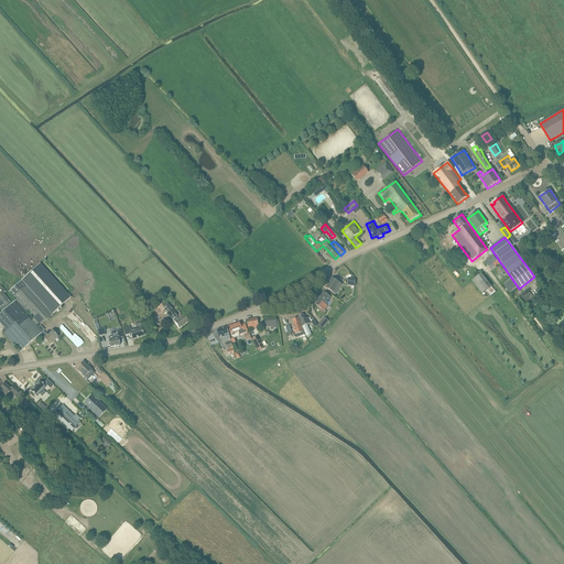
[(485,262),(490,270),(499,264),(492,256),(485,262)]
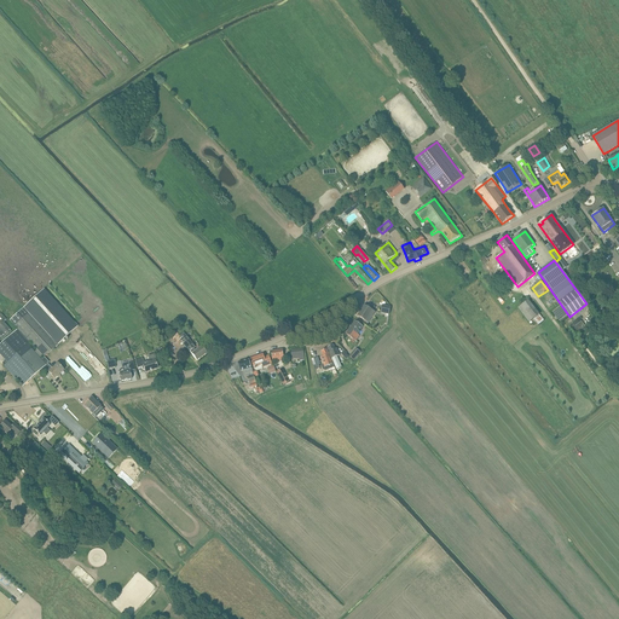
[(45,289),(10,320),(15,325),(16,325),(44,358),(45,357),(77,327),(45,289)]
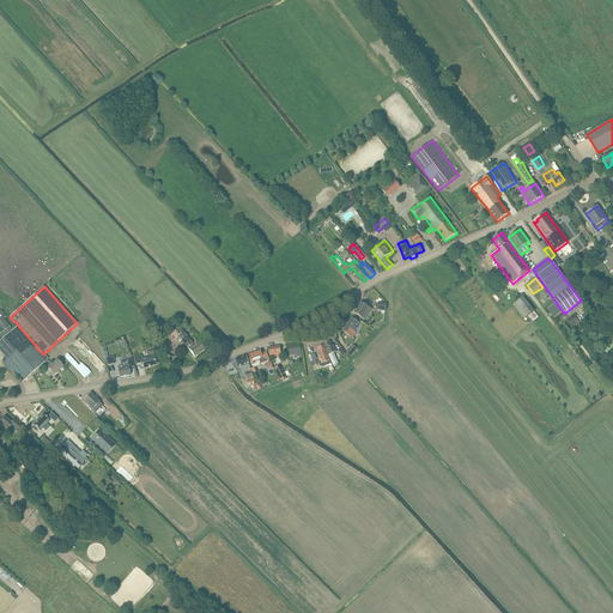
[(523,297),(513,305),(514,307),(522,317),(525,320),(528,316),(533,322),(539,317),(523,297)]
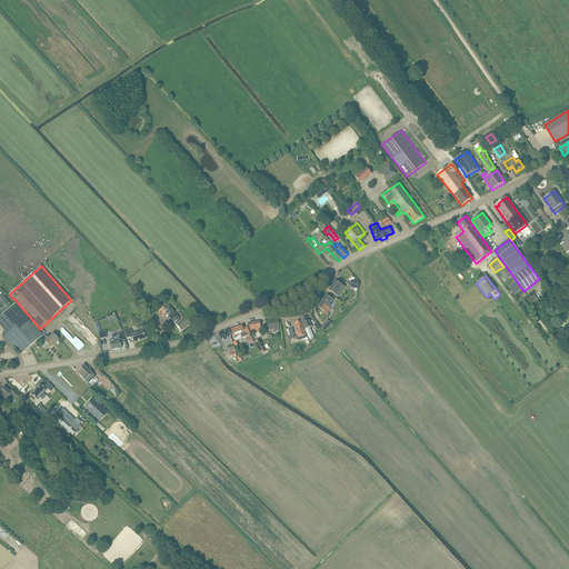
[(329,290),(333,293),(338,297),(345,287),(335,280),(329,290)]
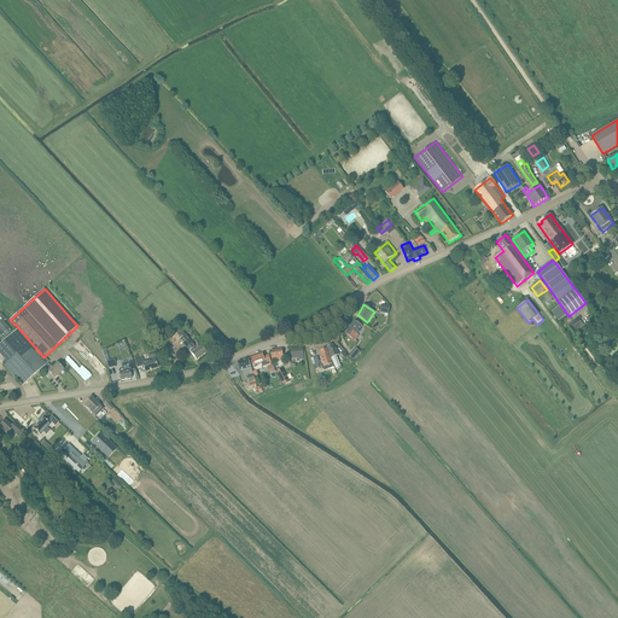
[(357,336),(362,326),(360,324),(355,320),(345,333),(351,337),(356,340),(359,336),(357,336)]
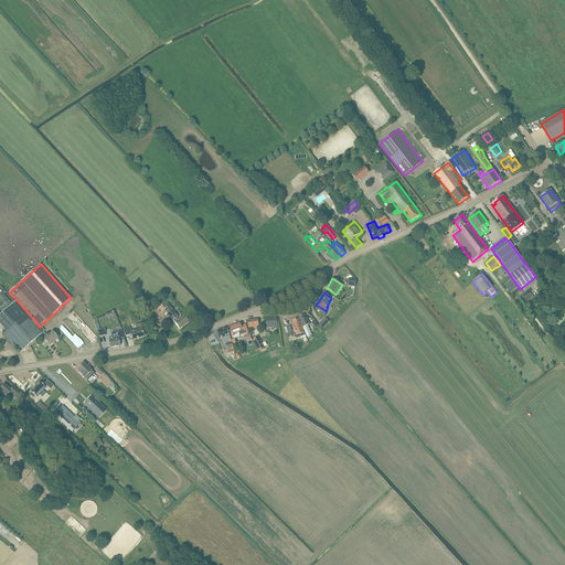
[(16,301),(0,315),(0,323),(7,331),(3,334),(7,338),(20,353),(41,334),(44,339),(44,340),(50,345),(57,338),(54,334),(52,332),(48,337),(44,332),(45,331),(41,326),(40,327),(38,329),(25,315),(27,313),(16,301)]
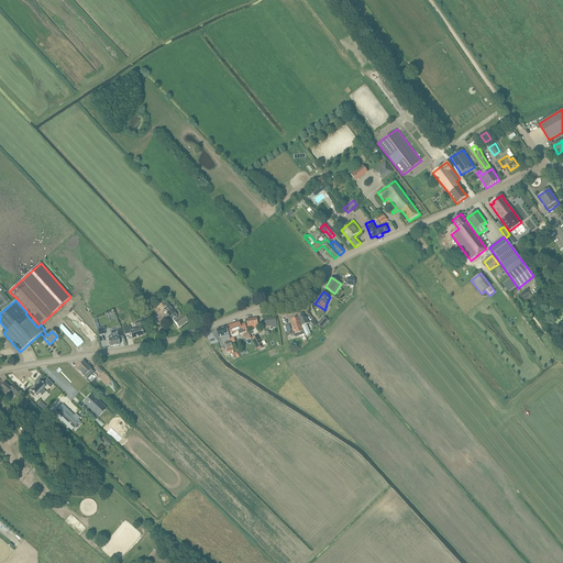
[(164,309),(172,320),(173,320),(176,323),(179,328),(188,321),(184,315),(177,319),(176,317),(177,317),(169,306),(164,309)]
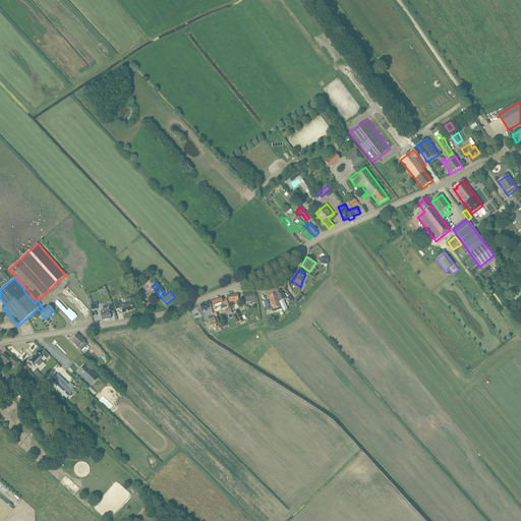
[(281,290),(276,292),(278,297),(279,301),(283,310),(288,308),(284,300),(286,299),(285,298),(284,293),(282,294),(281,290)]
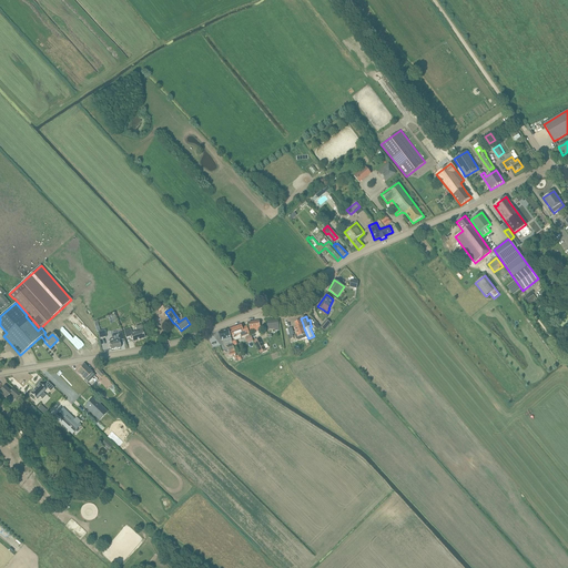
[(279,320),(267,321),(269,328),(274,328),(280,327),(279,320)]
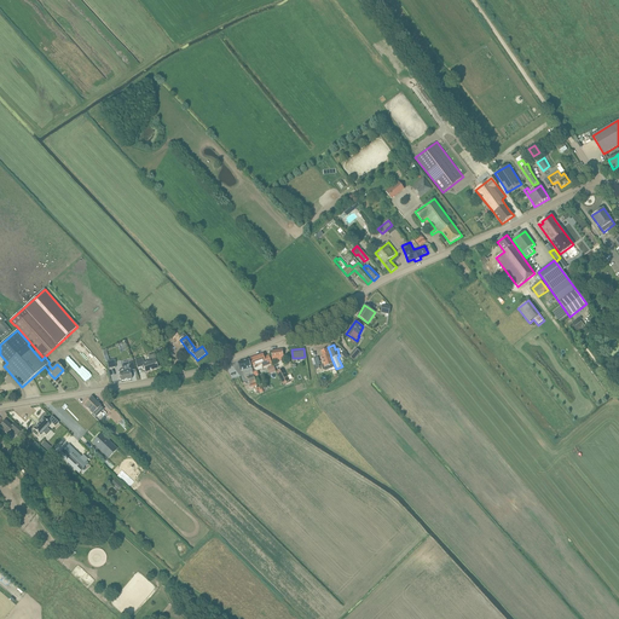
[(320,351),(324,358),(322,359),(324,364),(323,364),(322,366),(323,370),(327,371),(335,368),(329,354),(327,348),(320,351)]
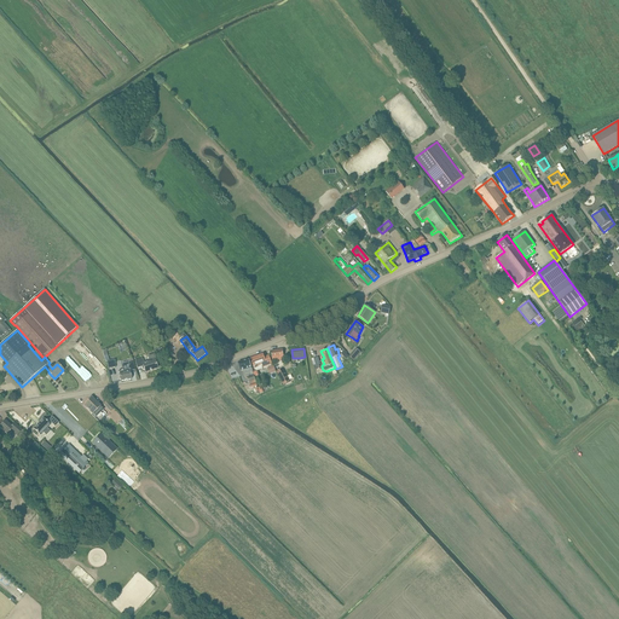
[(350,357),(354,360),(360,352),(357,348),(350,357)]
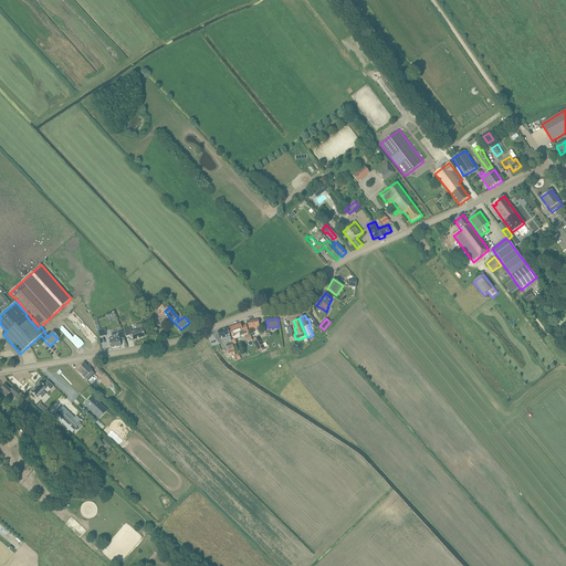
[(248,322),(249,331),(260,328),(259,320),(248,322)]
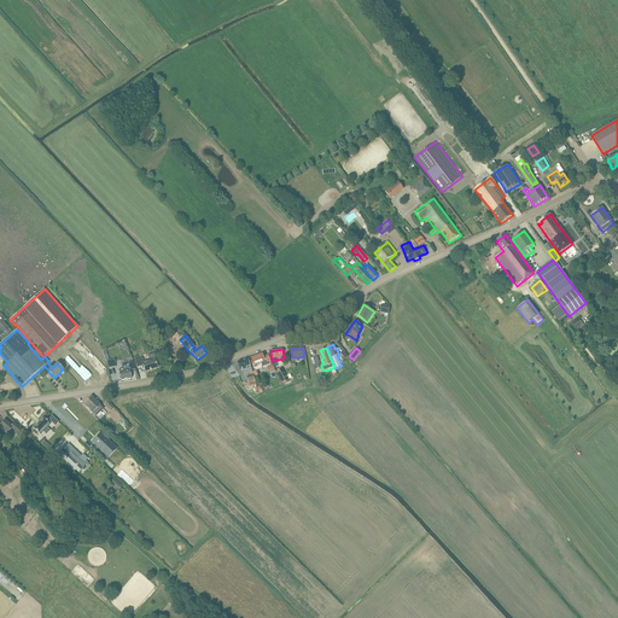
[(143,357),(135,360),(135,362),(138,368),(141,366),(141,365),(143,365),(145,372),(157,368),(156,362),(155,359),(156,359),(153,354),(147,355),(150,360),(144,362),(143,357)]
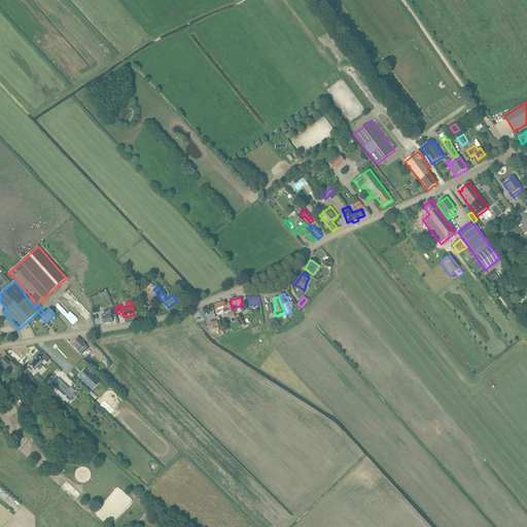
[(224,302),(213,306),(215,311),(216,312),(217,314),(223,312),(224,313),(232,310),(231,307),(229,303),(225,305),(224,302)]
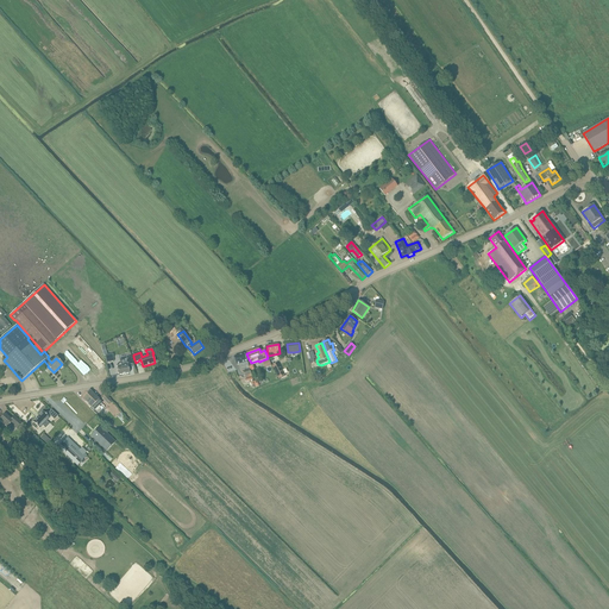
[(245,353),(234,357),(237,363),(237,365),(244,363),(245,366),(249,365),(248,362),(248,359),(245,353)]
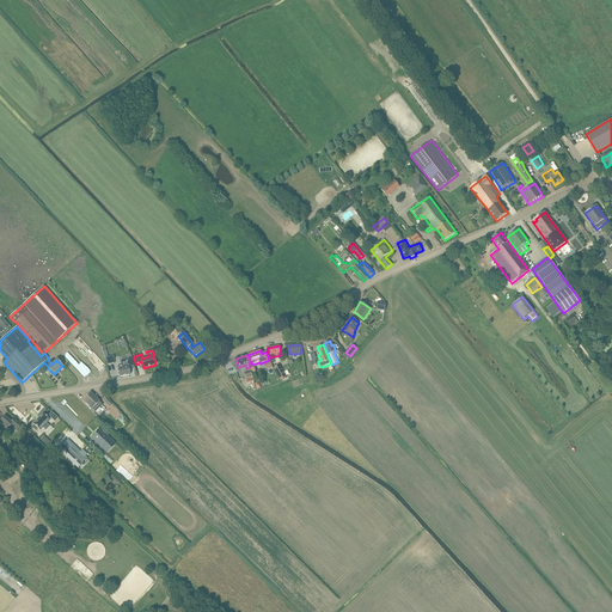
[(121,366),(117,367),(118,371),(120,377),(130,375),(129,369),(128,367),(133,366),(132,359),(127,360),(127,361),(121,362),(121,366)]
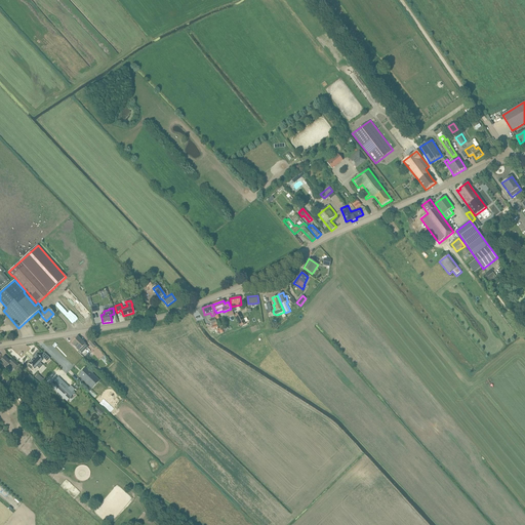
[(235,316),(236,318),(241,326),(244,325),(246,324),(240,313),(235,316)]
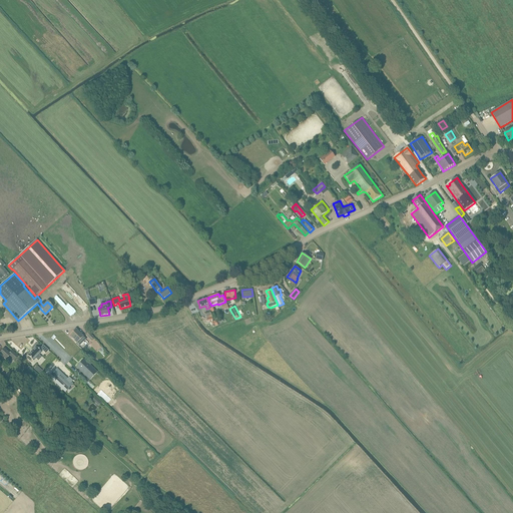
[(76,329),(69,336),(73,340),(80,347),(86,340),(79,333),(76,329)]
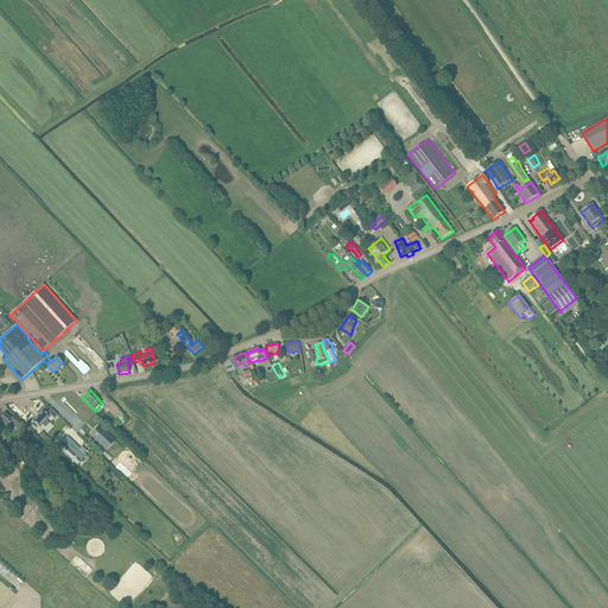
[(33,423),(32,424),(36,428),(38,426),(39,428),(43,424),(45,428),(49,423),(46,420),(49,417),(50,415),(55,419),(57,416),(51,410),(48,413),(49,413),(48,416),(43,411),(32,422),(33,423)]
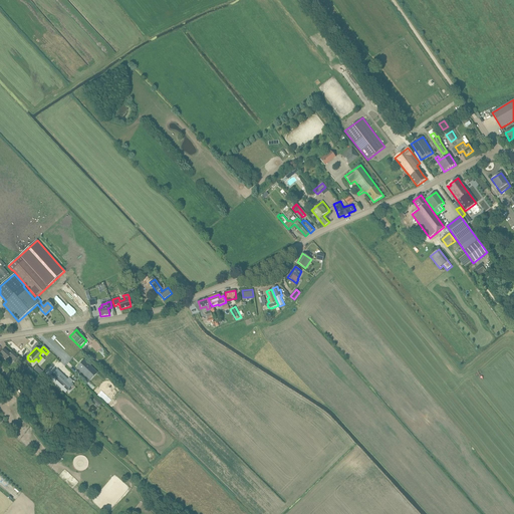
[(0,354),(6,360),(9,357),(14,361),(18,357),(12,351),(9,354),(4,349),(2,352),(1,351),(0,352),(0,354)]
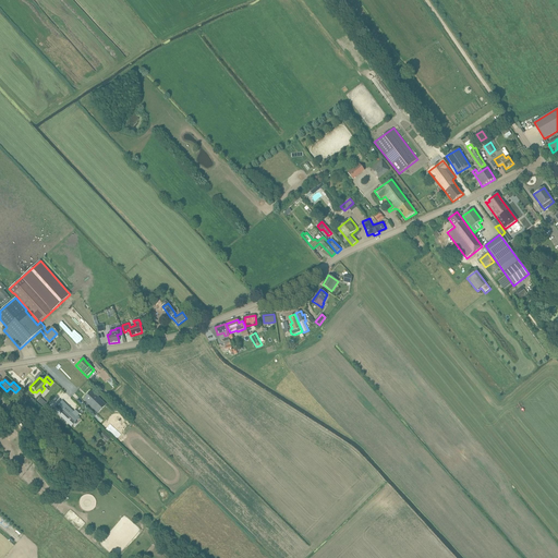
[(84,399),(98,413),(106,405),(92,391),(91,391),(84,399)]
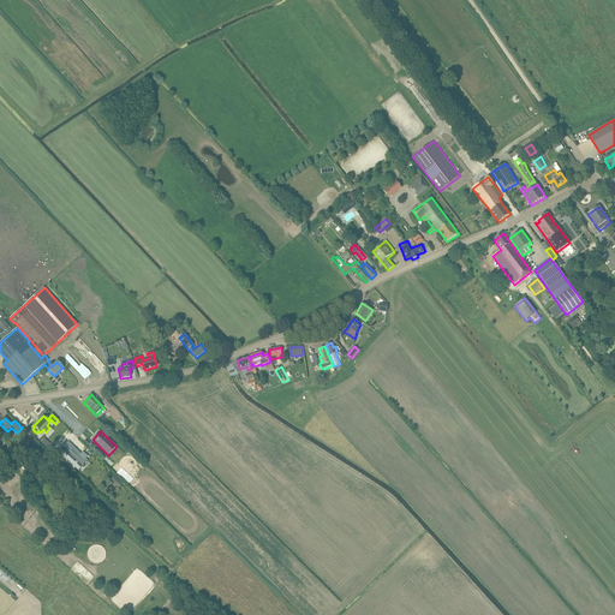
[(69,442),(59,452),(75,466),(79,463),(81,464),(85,459),(87,457),(83,452),(81,454),(69,442)]
